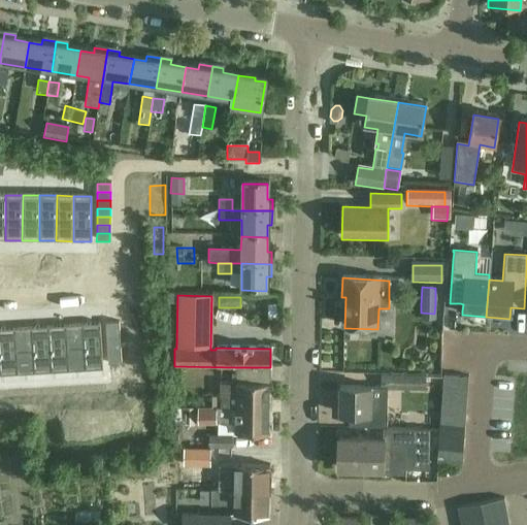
[(119,323),(105,324),(105,332),(119,331),(119,323)]
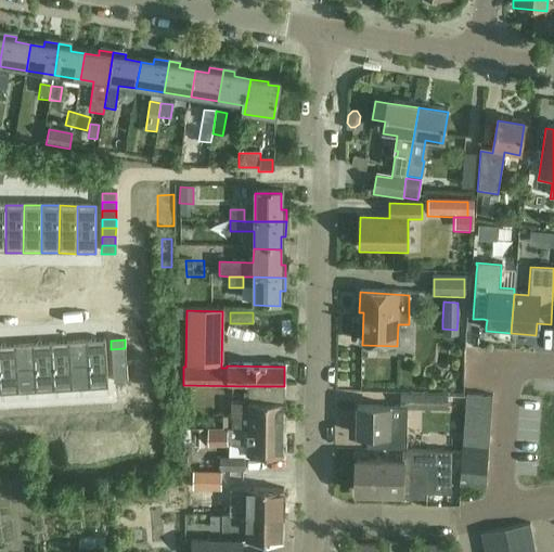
[(88,366),(69,367),(72,390),(107,388),(104,341),(86,342),(88,366)]
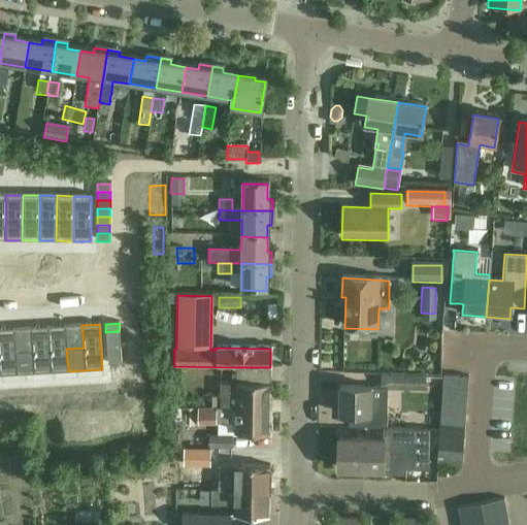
[(81,325),(47,327),(51,372),(68,371),(66,349),(84,348),(81,325)]
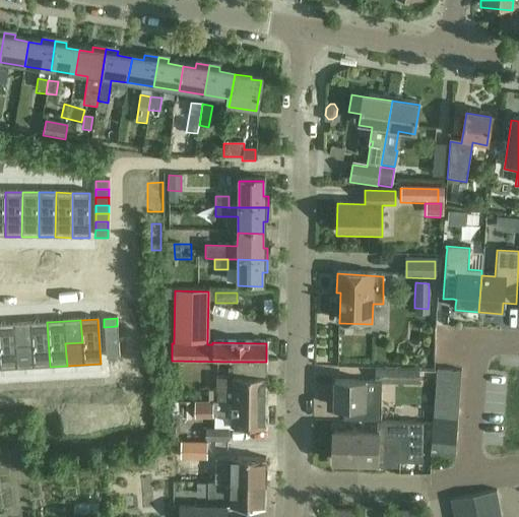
[(31,345),(15,346),(16,369),(50,367),(47,322),(30,323),(31,345)]
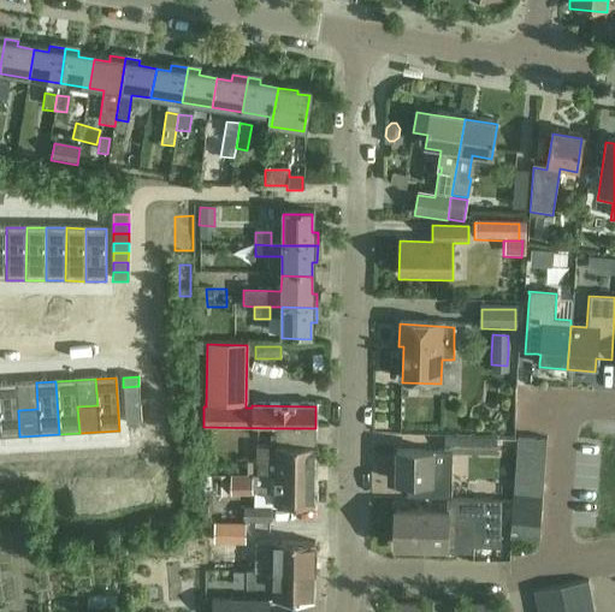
[(36,382),(0,385),(0,438),(19,437),(18,410),(37,409),(36,382)]
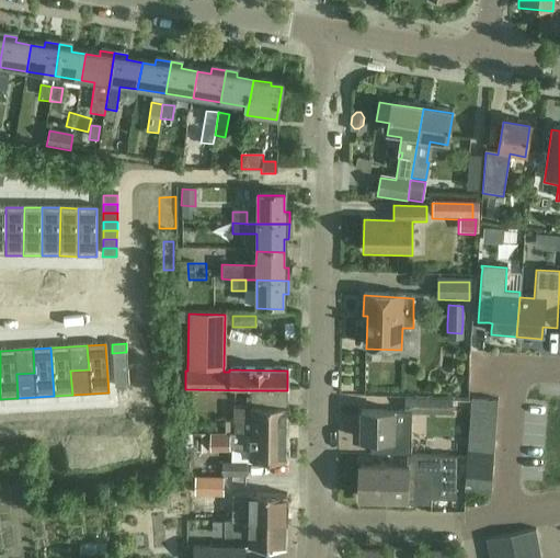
[(126,352),(112,353),(113,362),(127,361),(126,352)]
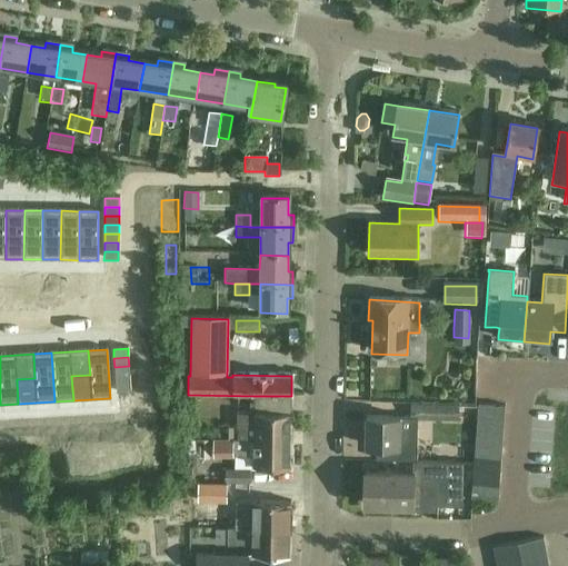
[(129,366),(115,367),(115,376),(129,375),(129,366)]
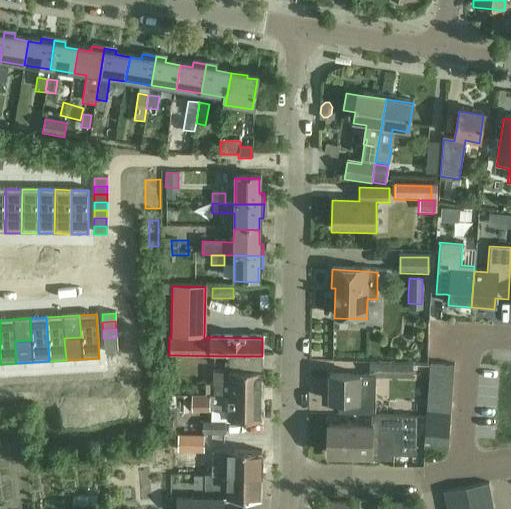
[(116,337),(103,338),(104,346),(116,345),(116,337)]
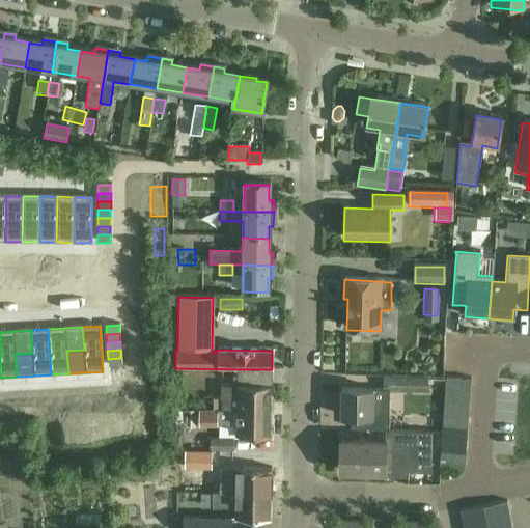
[(120,358),(108,359),(108,367),(121,366),(120,358)]
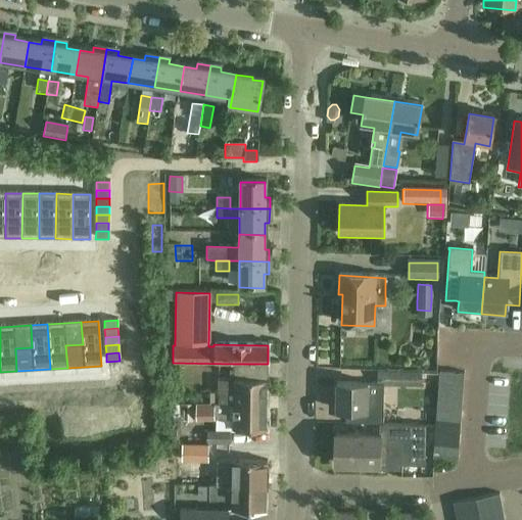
[(233,364),(233,371),(233,376),(268,377),(268,364),(233,364)]
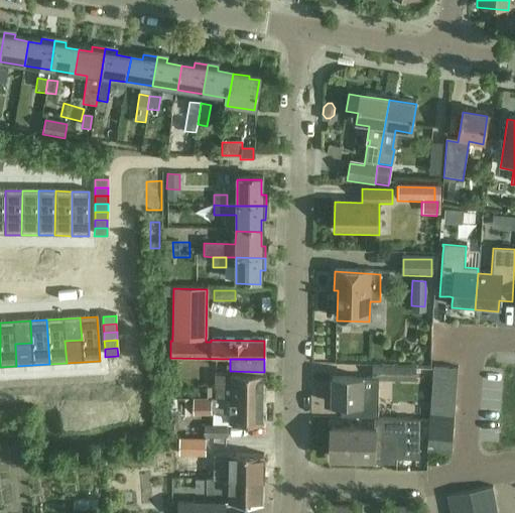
[(207,389),(207,399),(263,400),(264,372),(230,371),(230,366),(226,366),(226,375),(214,375),(214,389),(207,389)]
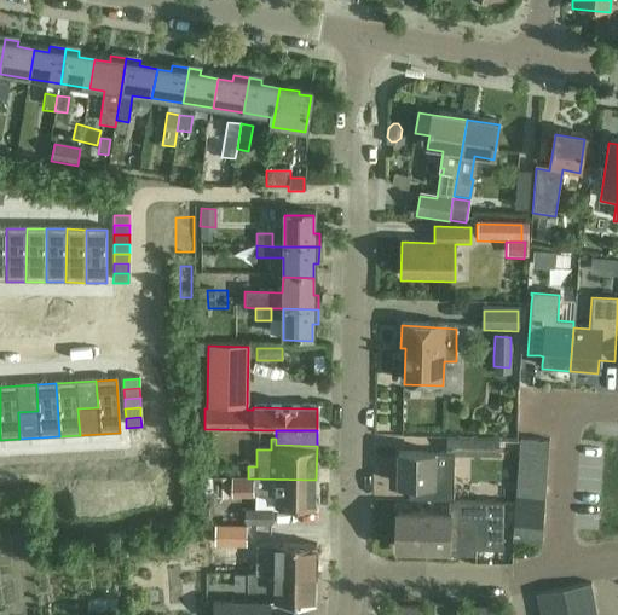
[(497,458),(498,444),(445,441),(445,456),(434,456),(398,454),(397,486),(409,486),(408,500),(452,502),(454,457),(497,458)]
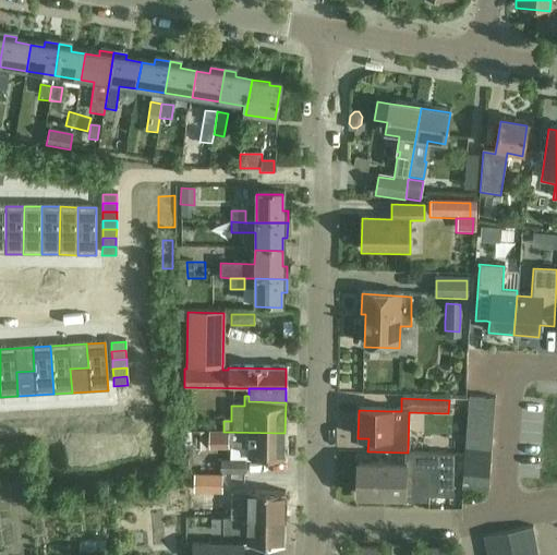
[(494,414),(494,400),(468,398),(467,412),(494,414)]
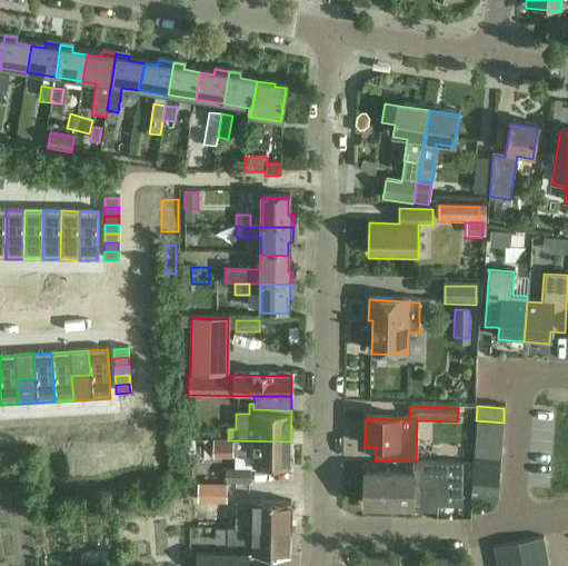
[(458,408),(458,418),(475,419),(475,408),(458,408)]
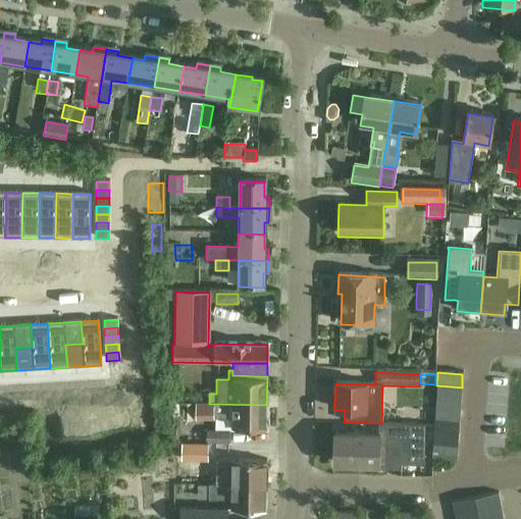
[(461,400),(462,387),(436,385),(435,398),(461,400)]
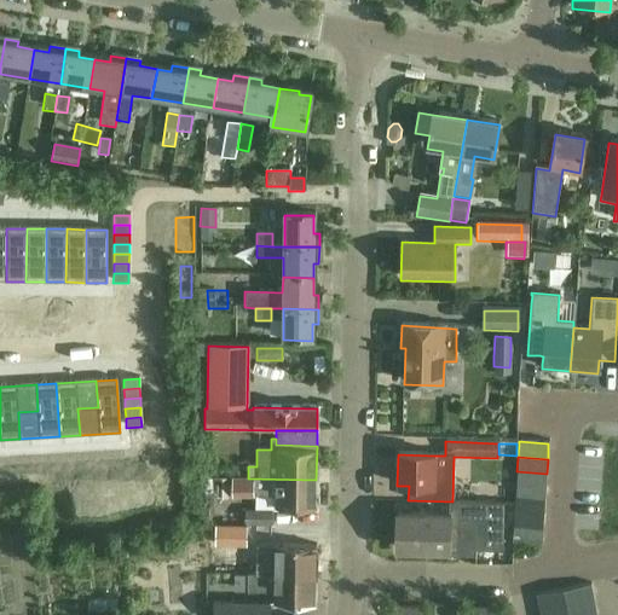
[(546,488),(547,474),(517,471),(517,486),(546,488)]
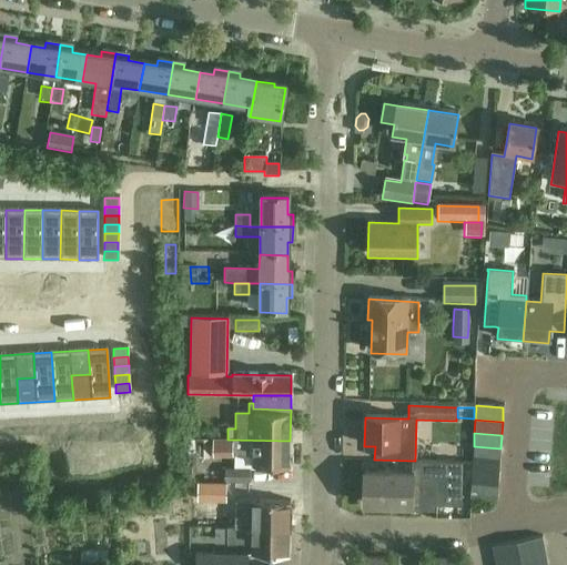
[(290,468),(290,441),(228,440),(228,441),(211,441),(211,457),(231,457),(252,457),(252,467),(290,468)]
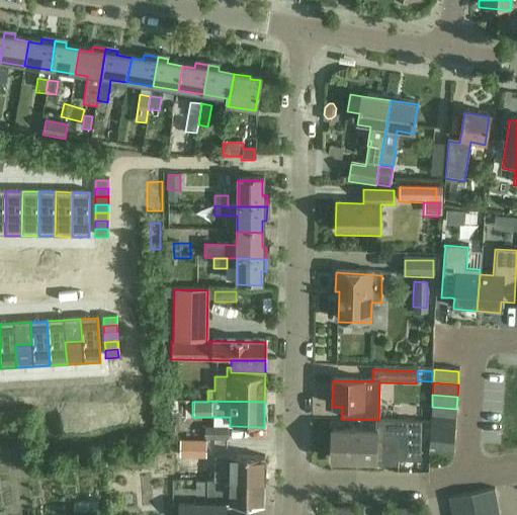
[(191,418),(190,402),(177,402),(177,403),(171,403),(171,415),(178,414),(178,418),(191,418)]
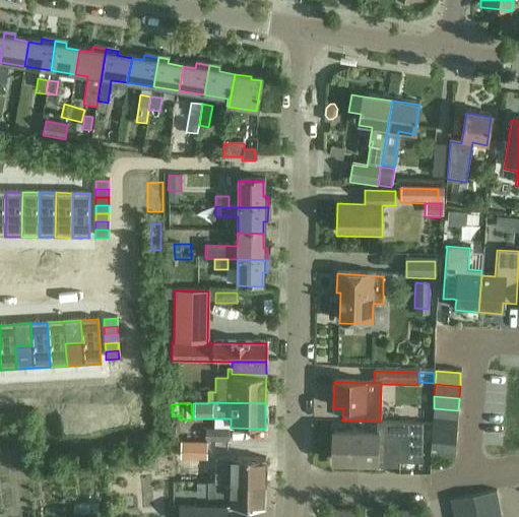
[(457,423),(458,410),(434,408),(433,421),(457,423)]
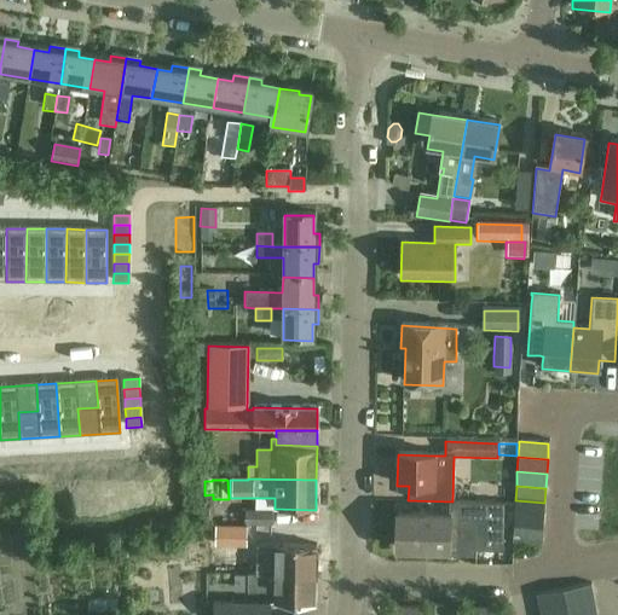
[(543,517),(544,503),(515,500),(514,515),(543,517)]
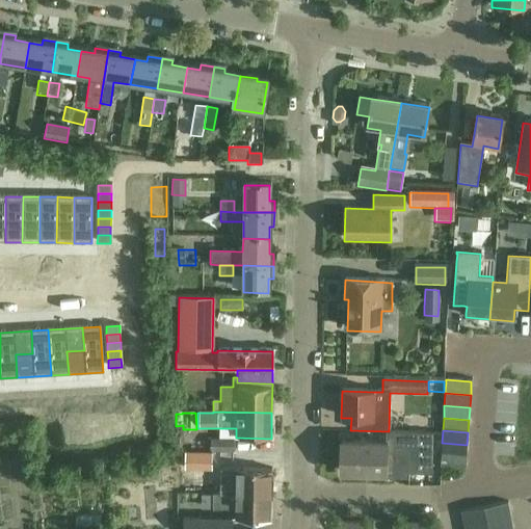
[(386,475),(386,474),(431,475),(432,435),(386,433),(386,444),(341,443),(340,474),(386,475)]
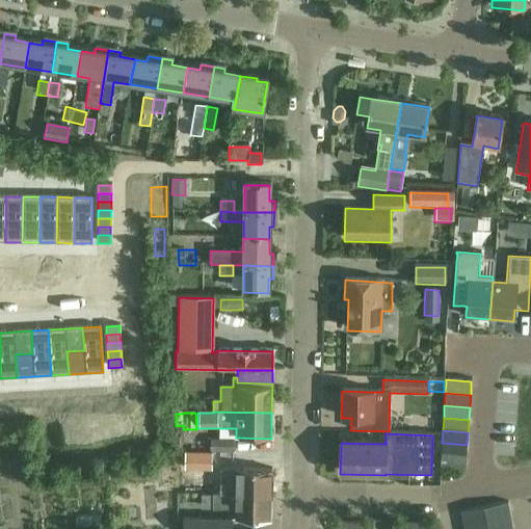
[(232,453),(233,441),(209,441),(209,452),(232,453)]
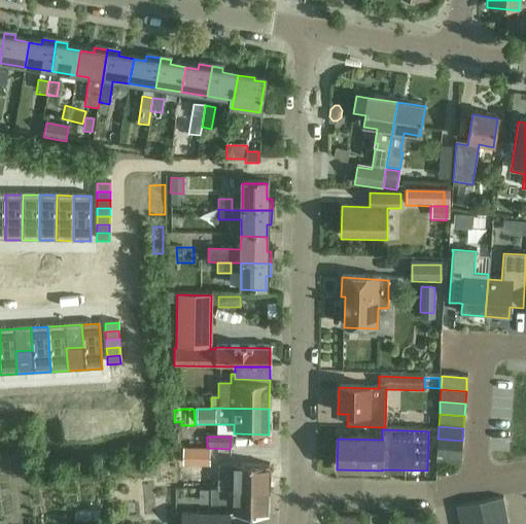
[(461,453),(462,441),(437,439),(436,451),(461,453)]
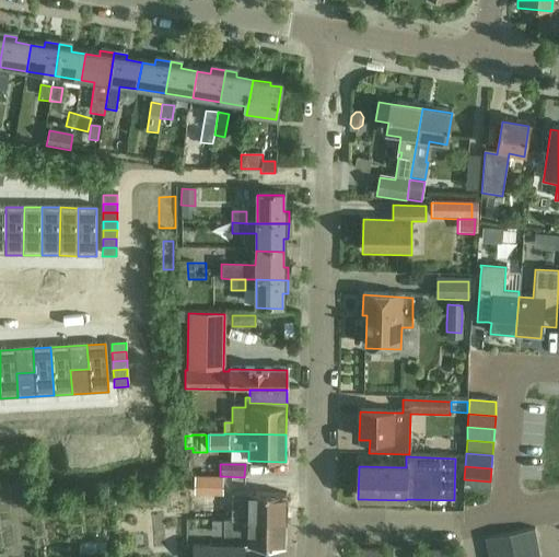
[(489,494),(490,482),(464,479),(463,492),(489,494)]
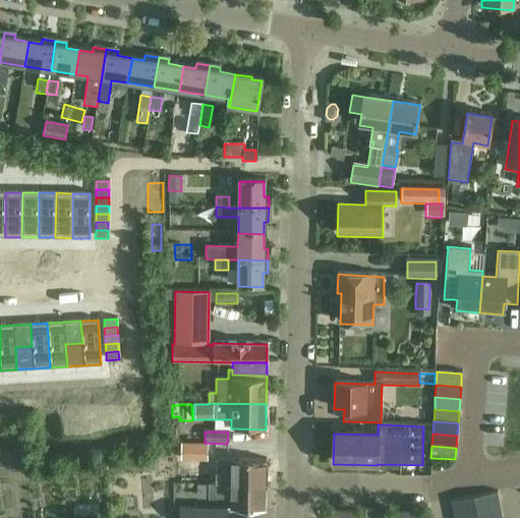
[(208,484),(265,485),(265,461),(231,460),(231,472),(208,471),(208,484)]
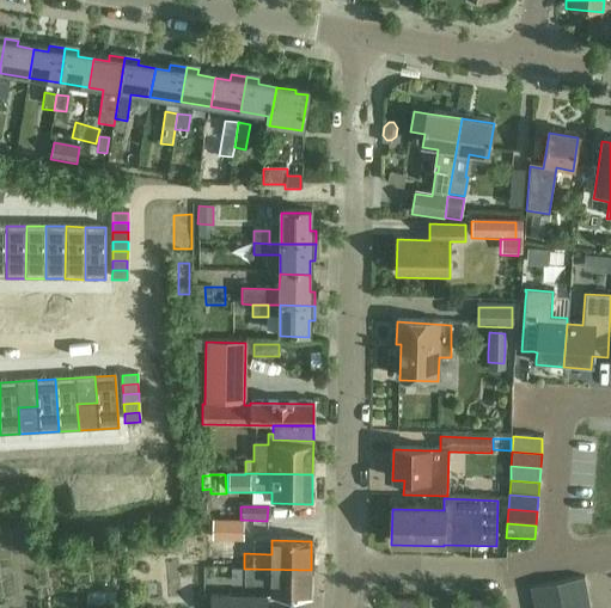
[(311,600),(311,570),(244,569),(243,587),(270,587),(270,600),(311,600)]
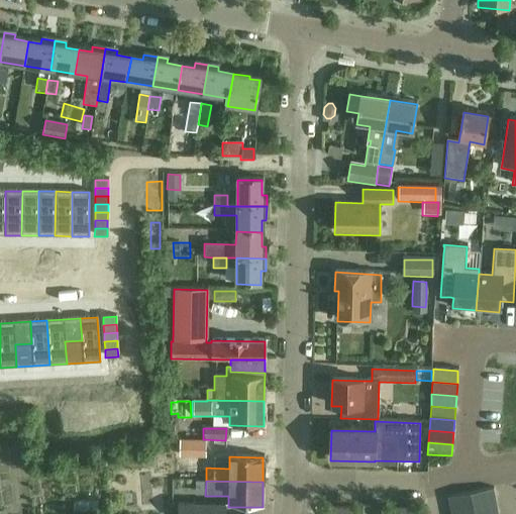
[(496,503),(494,491),(470,495),(473,507),(496,503)]
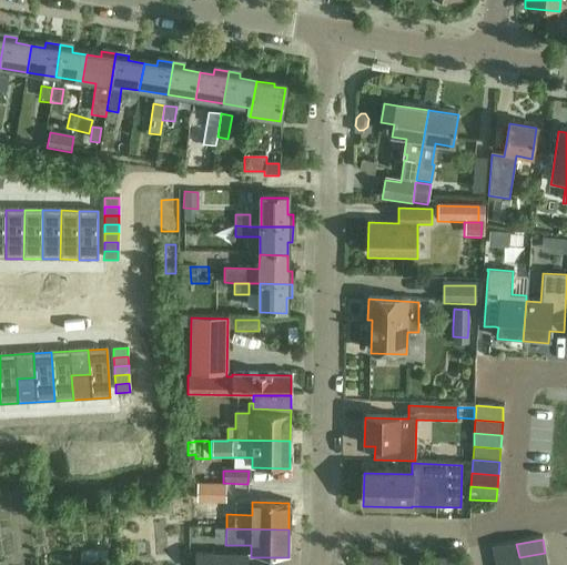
[(516,544),(492,548),(494,562),(519,557),(516,544)]
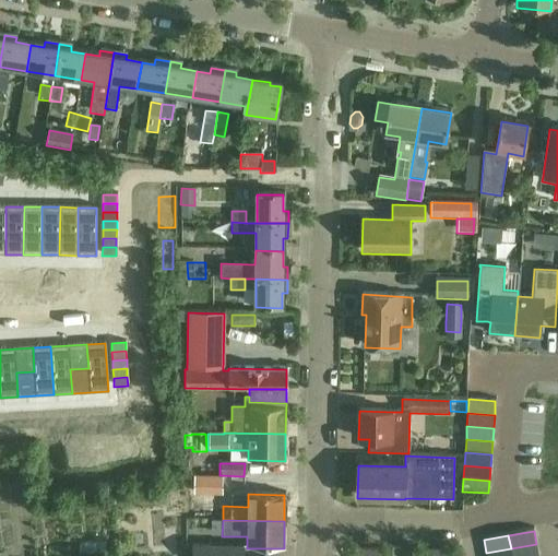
[(538,555),(536,544),(511,548),(512,555),(538,555)]
